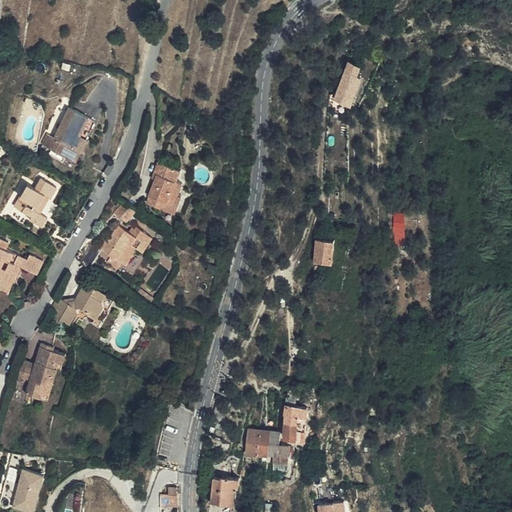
[(474,36),(468,39),(470,43),(472,46),(477,44),(474,36)]
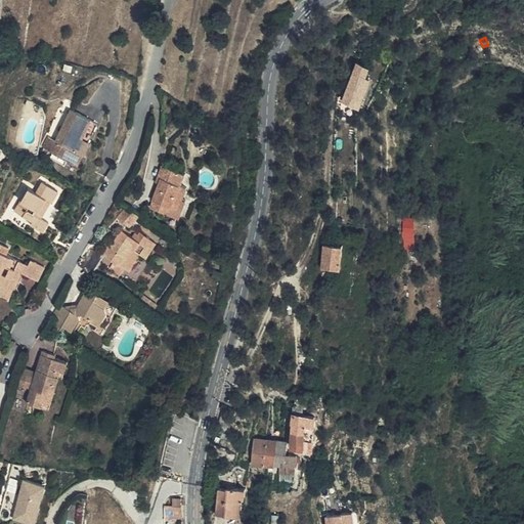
[(351,72),(341,99),(356,105),(367,78),(351,72)]
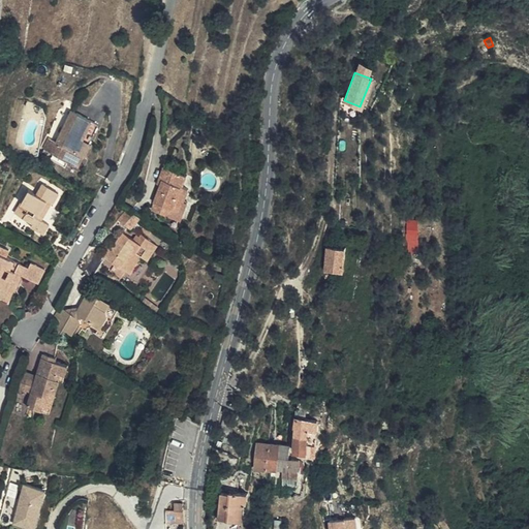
[(83,156),(88,145),(98,125),(70,112),(56,142),(83,156)]
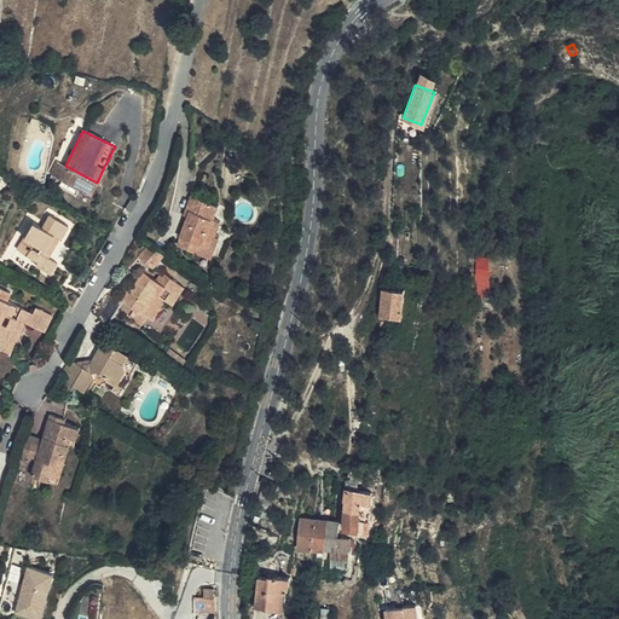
[(105,171),(103,169),(97,183),(65,166),(57,162),(51,174),(93,195),(105,171)]
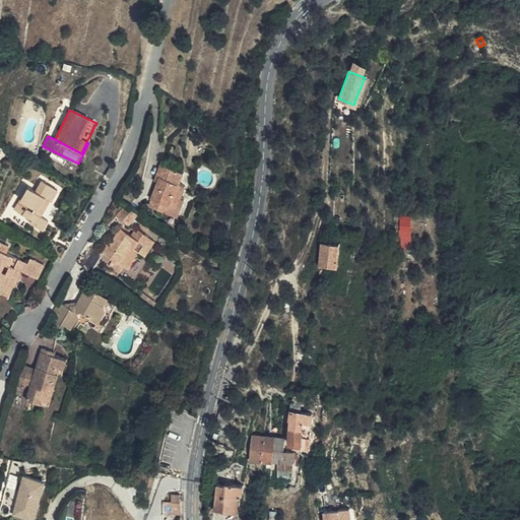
[(183,173),(159,165),(153,181),(157,183),(159,177),(179,185),(183,173)]
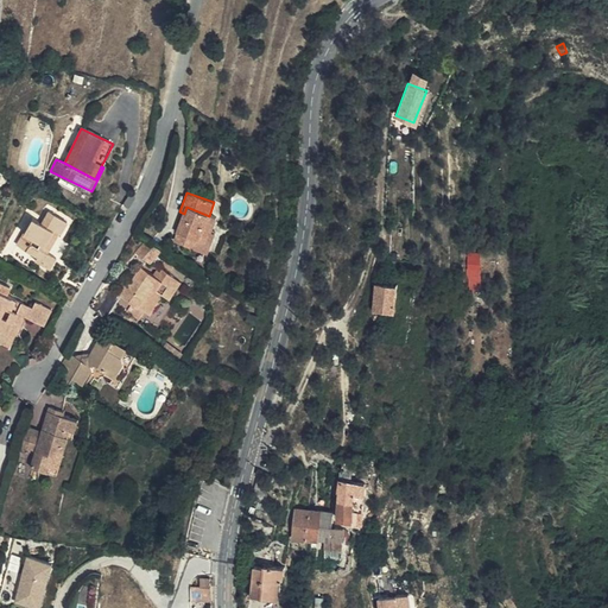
[(187,207),(184,214),(176,233),(187,236),(184,245),(197,249),(200,241),(208,245),(213,232),(217,219),(209,216),(187,207)]
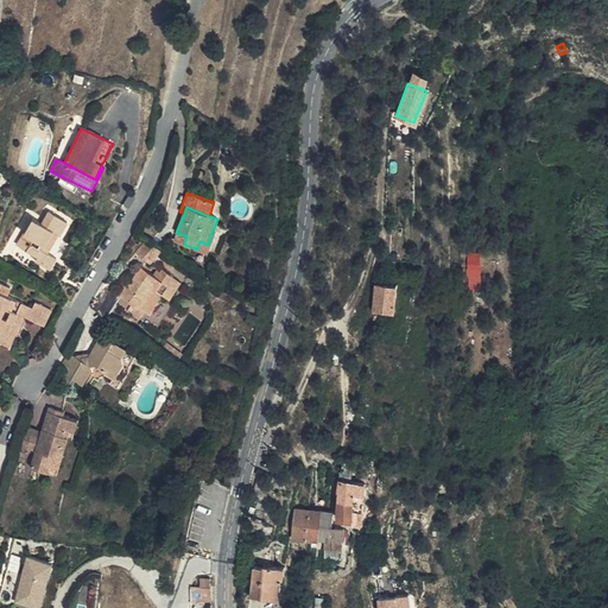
[(32,219),(24,234),(35,240),(27,252),(37,258),(35,261),(50,270),(56,259),(48,253),(43,251),(55,230),(59,234),(61,234),(68,222),(49,211),(42,223),(32,219)]
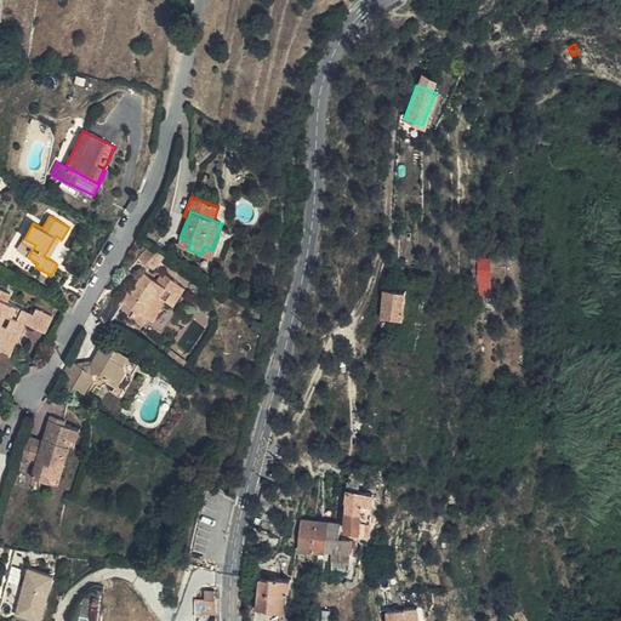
[(49,258),(61,239),(56,235),(44,256),(49,258)]
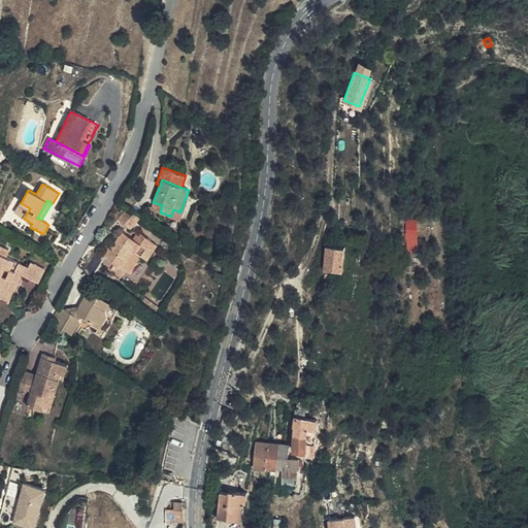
[(162,205),(153,202),(151,209),(160,212),(162,205)]
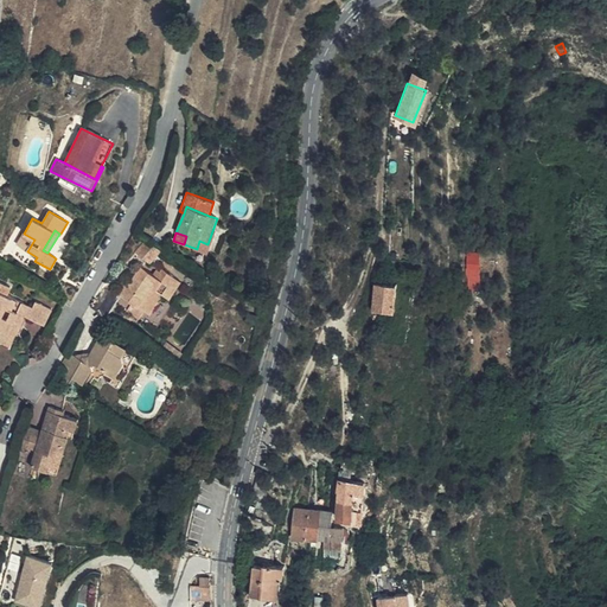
[(34,240),(24,234),(16,246),(27,251),(34,240)]
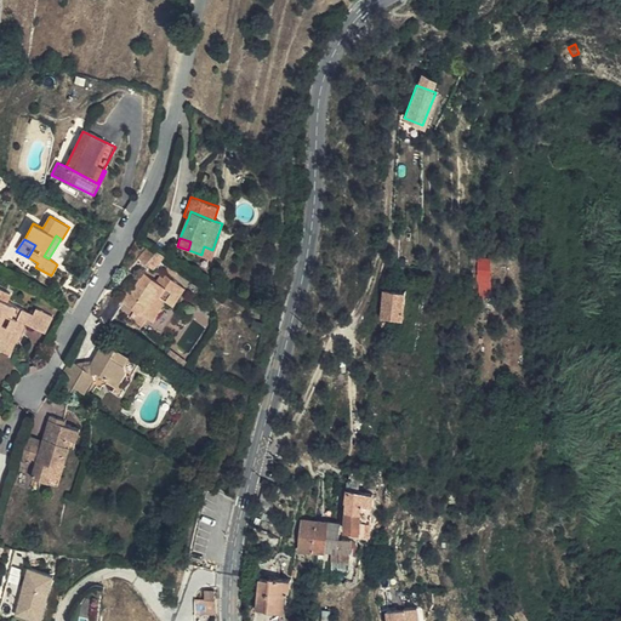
[(165,256),(148,246),(138,258),(154,268),(165,256)]
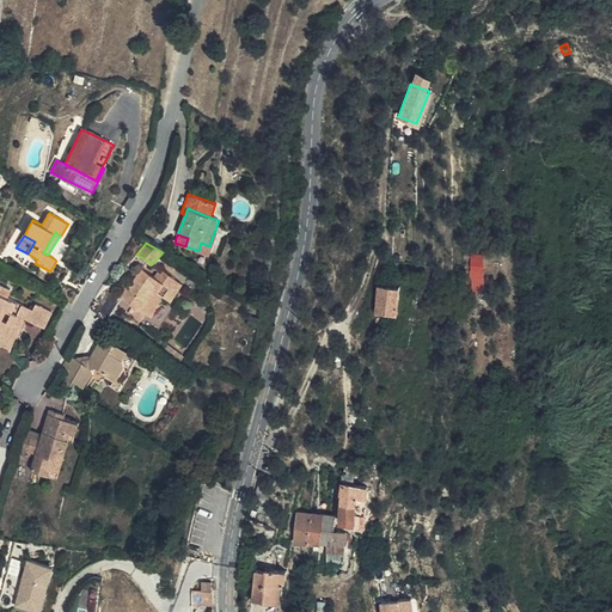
[(201,243),(199,251),(209,256),(213,248),(209,246),(201,243)]
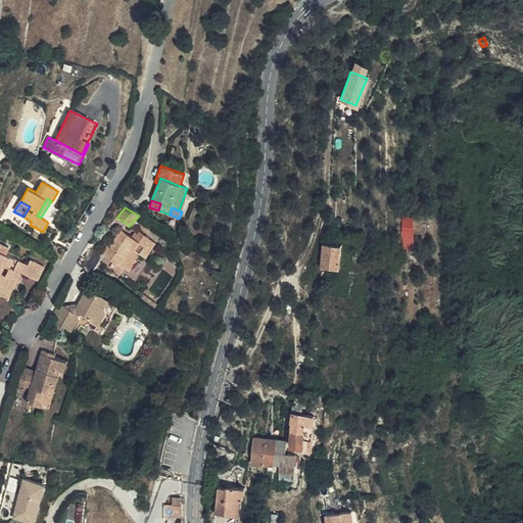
[(409,218),(402,218),(401,218),(401,232),(400,232),(400,240),(403,240),(403,247),(413,246),(412,218),(409,218)]
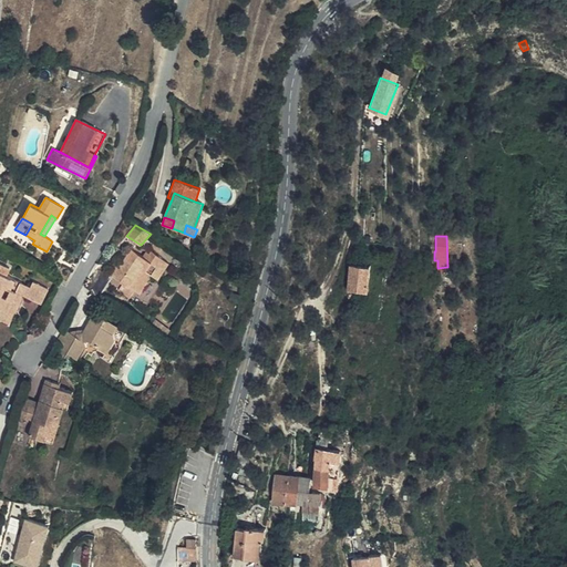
[(160,251),(164,245),(155,239),(151,246),(160,251)]
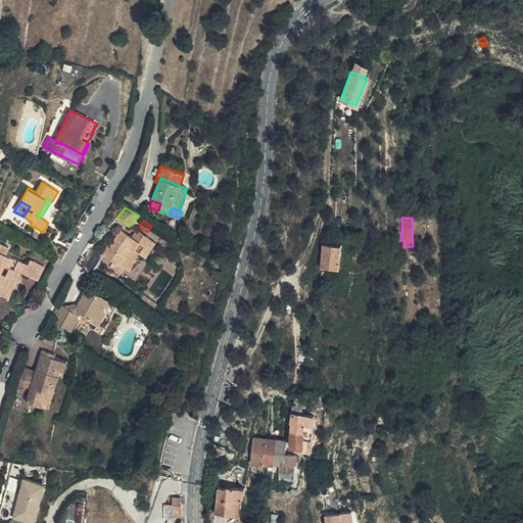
[(124,269),(129,271),(140,254),(145,257),(156,243),(155,242),(141,233),(136,239),(134,237),(122,230),(109,245),(106,243),(100,252),(113,262),(108,268),(119,275),(124,269)]
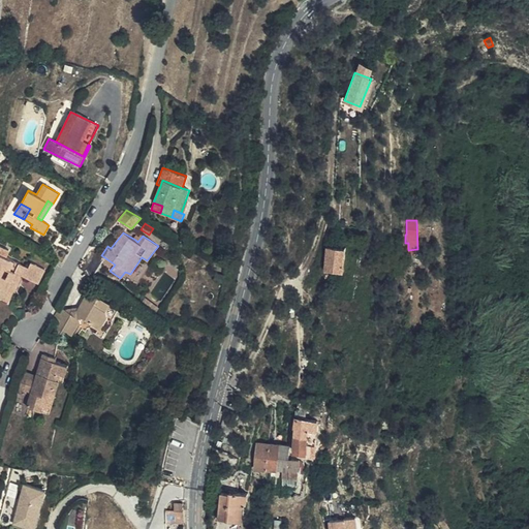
[(0,246),(0,254),(6,257),(9,250),(0,246)]
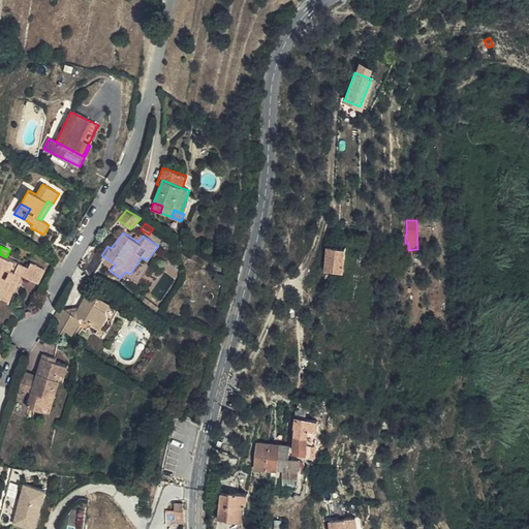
[(344,271),(345,247),(325,246),(324,270),(344,271)]
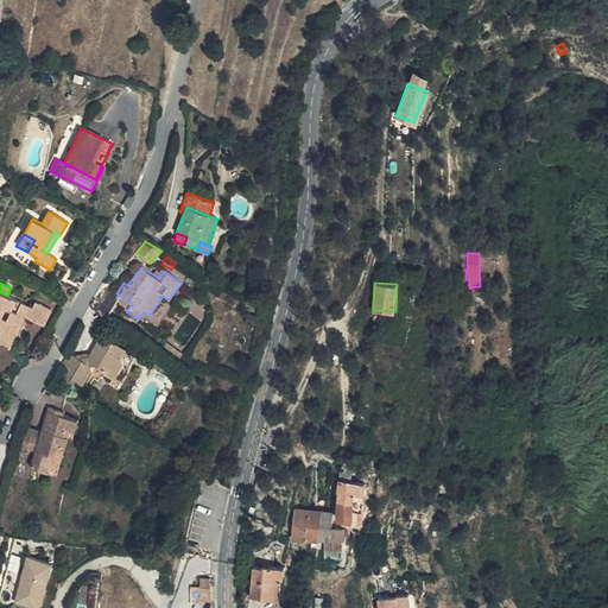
[(0,342),(7,346),(12,335),(16,336),(24,317),(24,316),(17,311),(21,303),(7,296),(0,292),(0,342)]
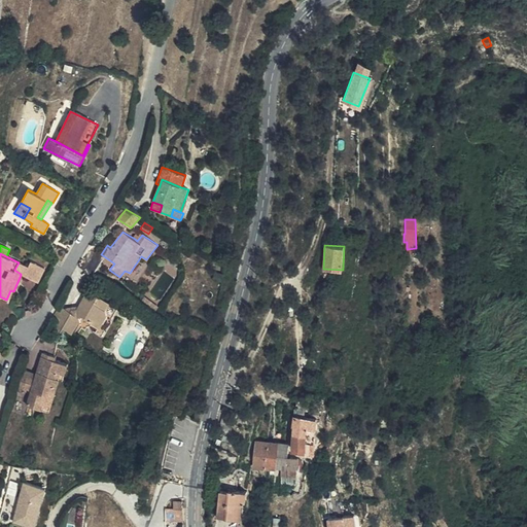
[(30,261),(28,267),(24,276),(38,283),(44,269),(30,261)]
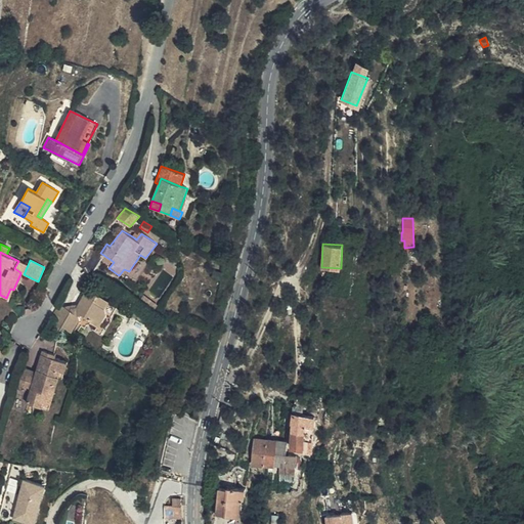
[(24,274),(28,265),(18,261),(14,268),(20,272),(20,273),(24,274)]
